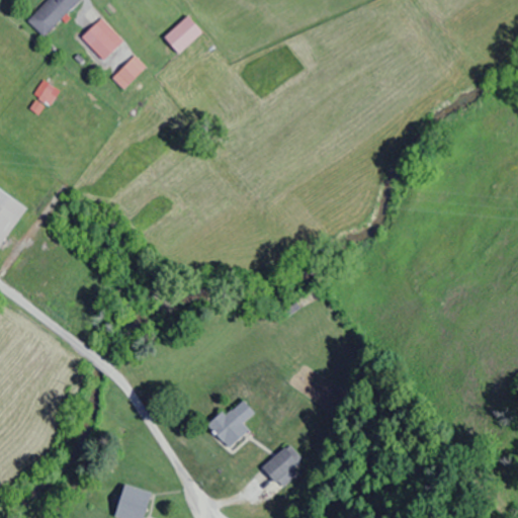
[(46,0),(26,19),(44,36),(79,0),(46,0)]
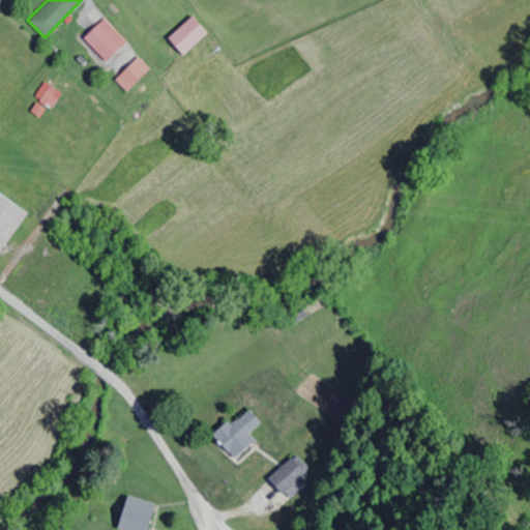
[(182,56),(207,32),(192,16),(167,39),(182,56)]
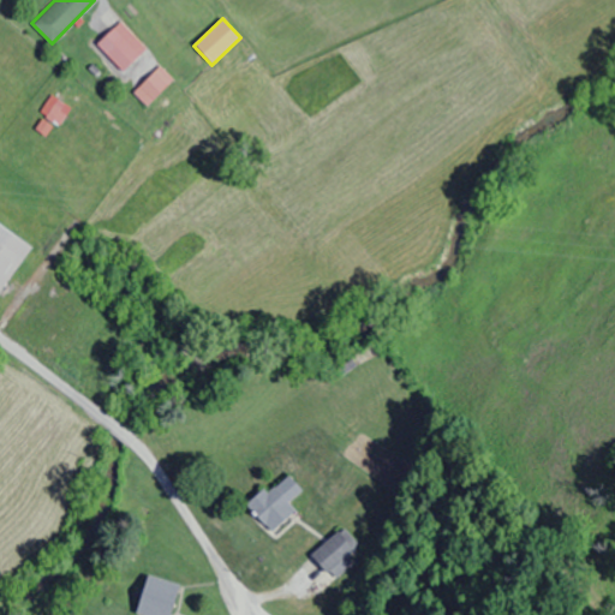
[(121,73),(147,51),(120,22),(95,43),(121,73)]
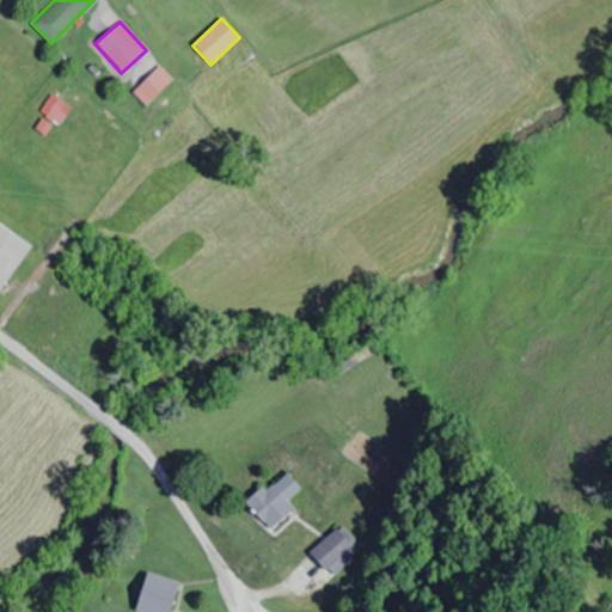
[(172,80),(158,66),(132,92),(146,106),(172,80)]
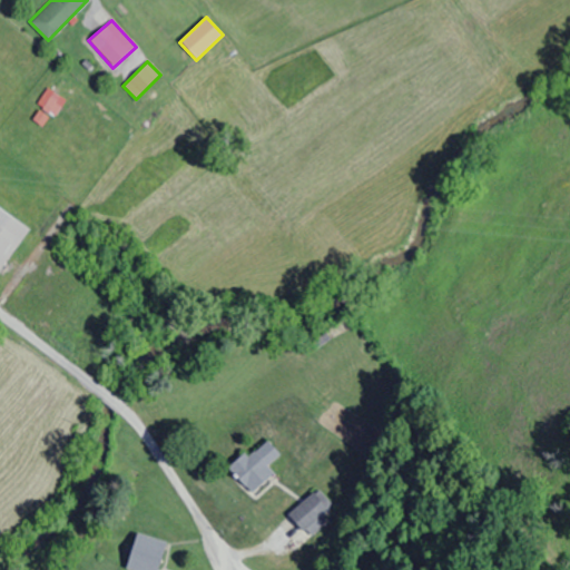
[(51,116),(60,108),(52,99),(42,107),(51,116)]
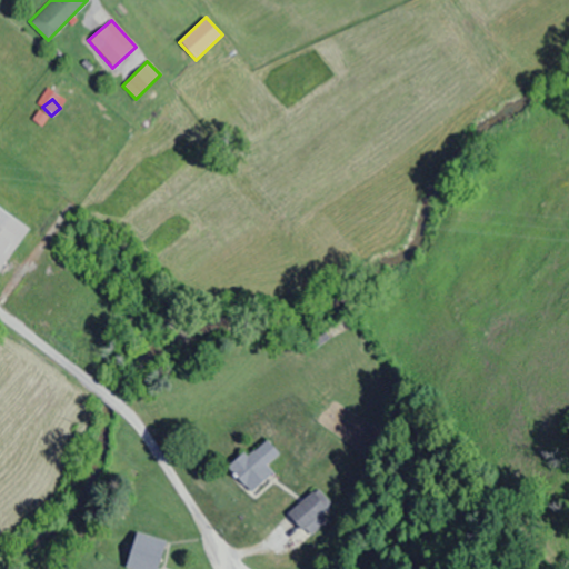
[(0,270),(30,229),(0,208),(0,270)]
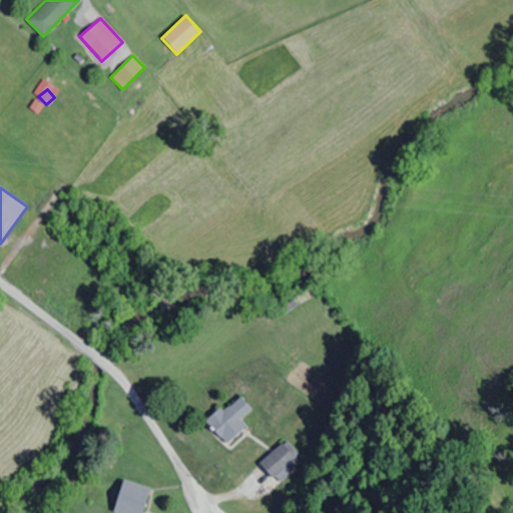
[(246,424),(241,420),(252,408),(237,393),(206,423),(227,443),(246,424)]
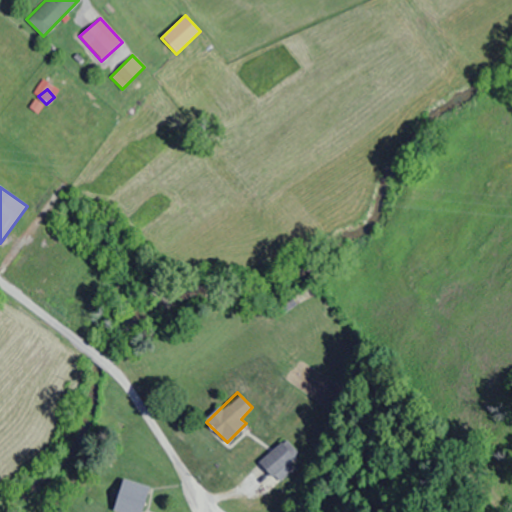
[(297,456),(283,440),(259,461),(273,477),(297,456)]
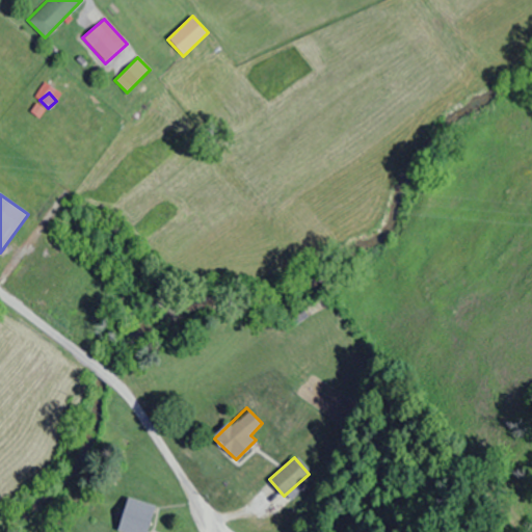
[(118,530),(126,531),(148,531),(155,503),(127,496),(118,530)]
